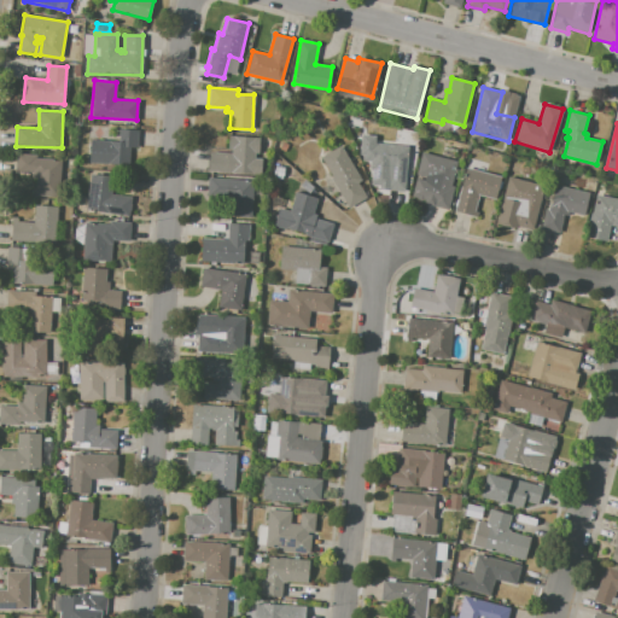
[(118,129),(139,130),(138,149),(129,149),(128,165),(89,163),(91,139),(117,140),(118,129)]
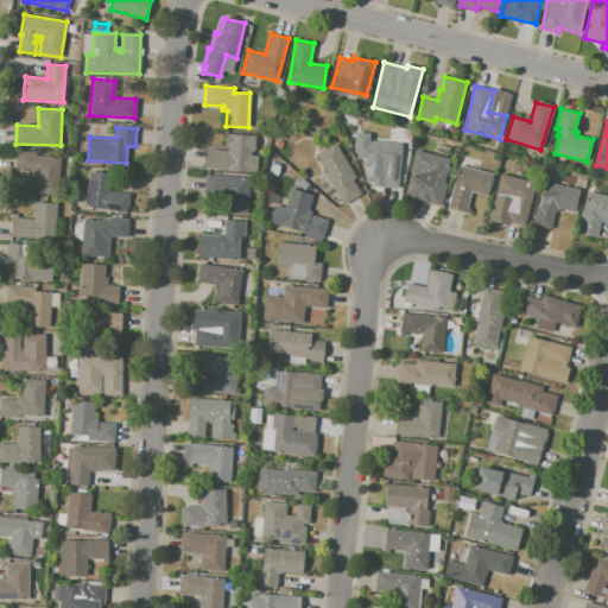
[(226,133),(255,135),(254,152),(252,152),(251,156),(258,157),(257,172),(206,169),(207,150),(228,151),(228,146),(225,146),(226,133)]
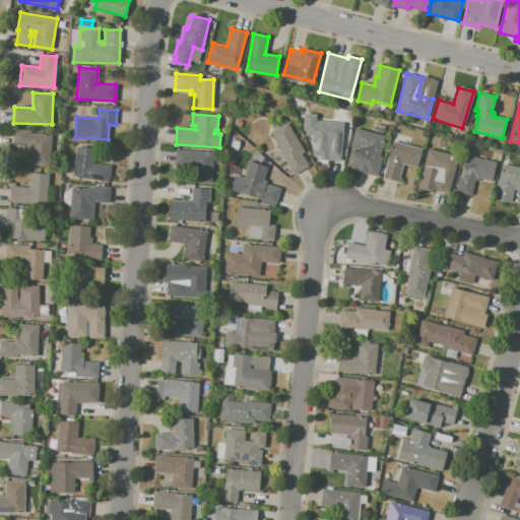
[(312,120),(343,123),(340,161),(324,160),(326,141),(311,140),(312,120)]
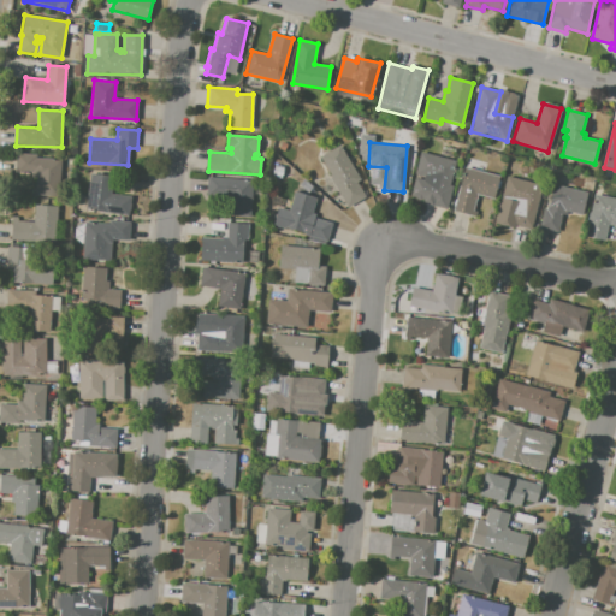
[(339,146),(360,179),(356,182),(366,197),(347,208),(327,177),(330,176),(319,158),(339,146)]
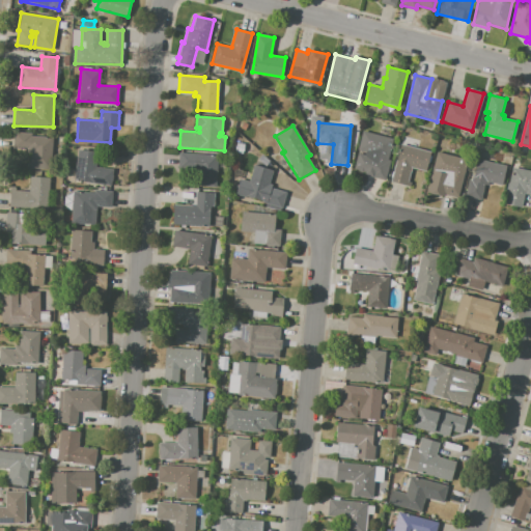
[(362,131),(392,138),(387,160),(390,161),(385,180),(370,176),(370,175),(353,170),(357,154),(364,156),(365,151),(358,149),(362,131)]
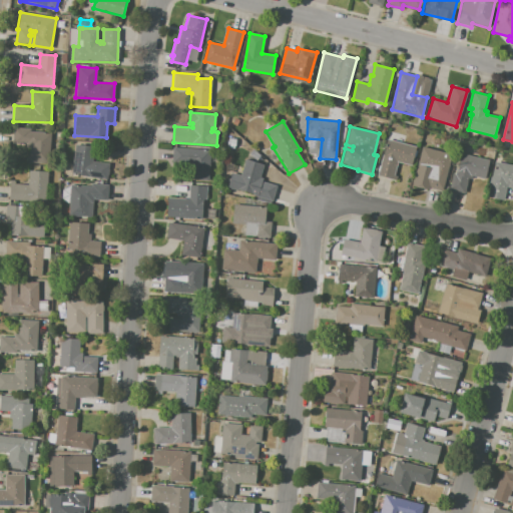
[(13,127),(31,128),(30,131),(51,132),(49,164),(29,163),(30,147),(26,147),(26,144),(12,143),(13,127)]
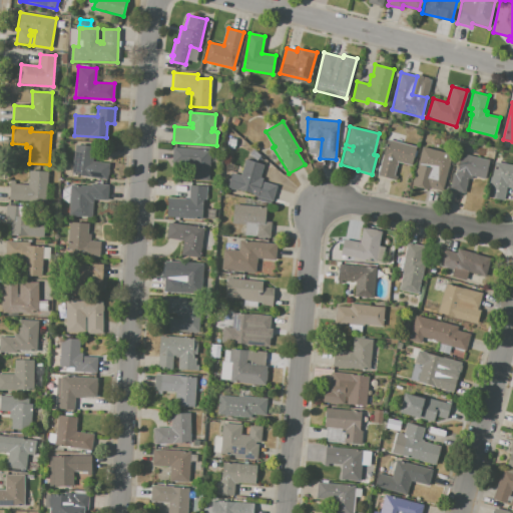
[(387,139),(416,146),(412,165),(397,161),(393,179),(378,175),(387,139)]
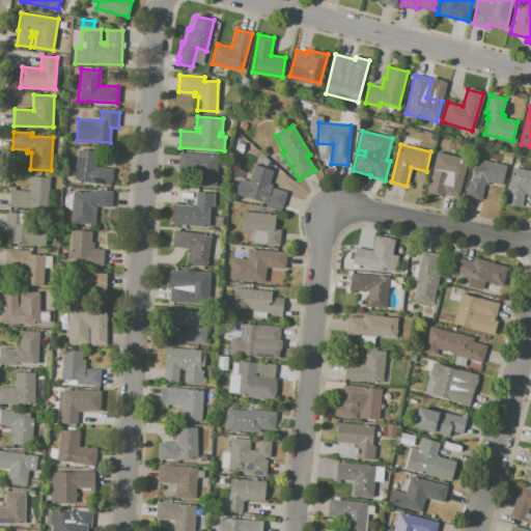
[(78,149),(98,152),(95,167),(113,169),(111,186),(74,180),(78,149)]
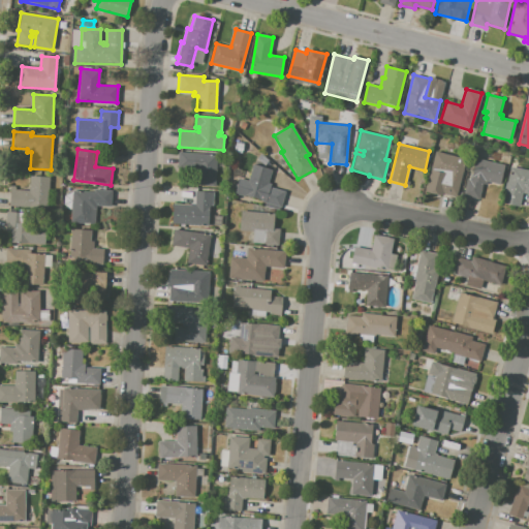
[(178,152),(218,154),(216,186),(195,185),(195,179),(199,179),(199,169),(177,168),(178,152)]
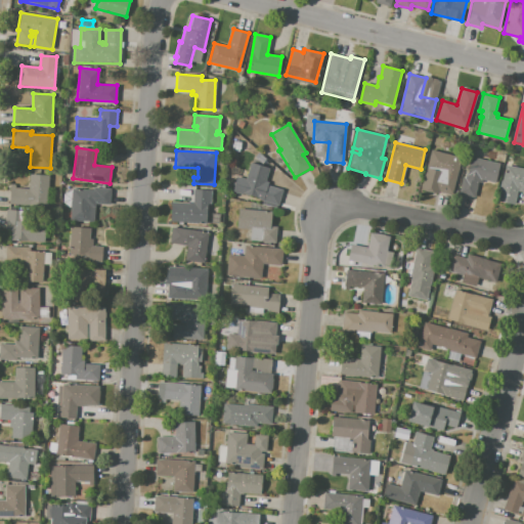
[(431,150),(461,158),(450,194),(438,190),(437,193),(421,189),(431,150)]
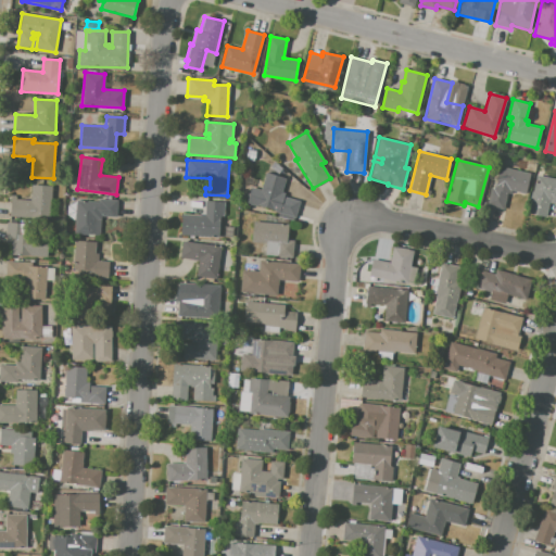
[(268,167),(274,162),(282,169),(278,175),(268,167)]
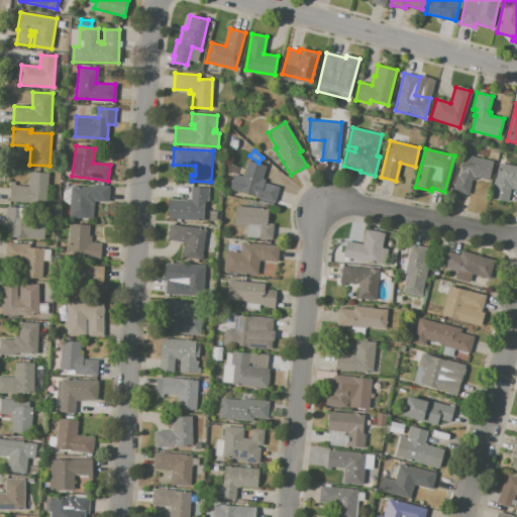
[(464,154),(493,161),(488,180),(476,177),(475,180),(471,180),(468,195),(453,191),(456,175),(459,176),(464,154)]
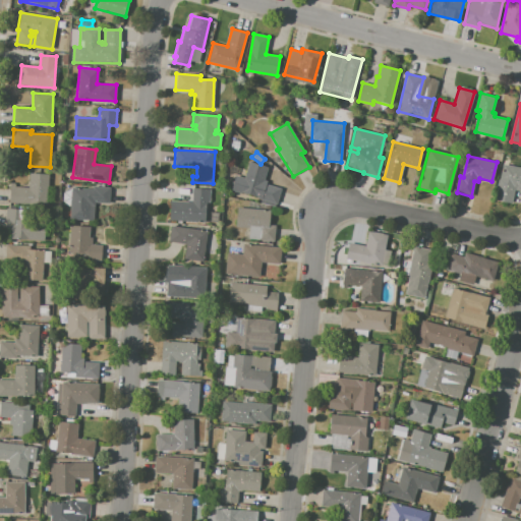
[(249,162),(268,167),(264,180),(267,181),(267,184),(281,189),(277,205),(257,198),(257,197),(242,193),(242,194),(231,190),(235,175),(244,178),(249,162)]
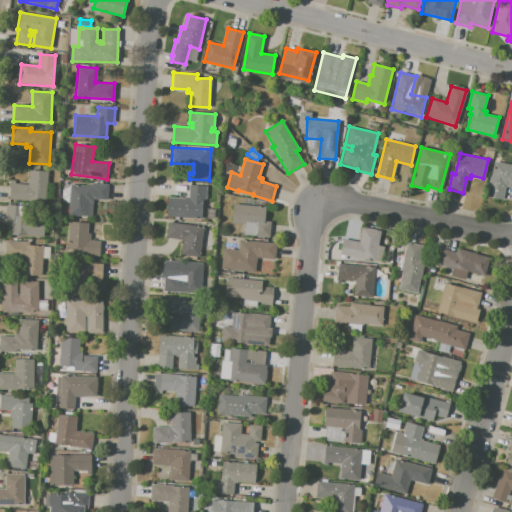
[(494,161),(511,164),(511,188),(505,187),(502,200),(487,197),(489,184),(488,183),(490,176),(491,176),(494,161)]
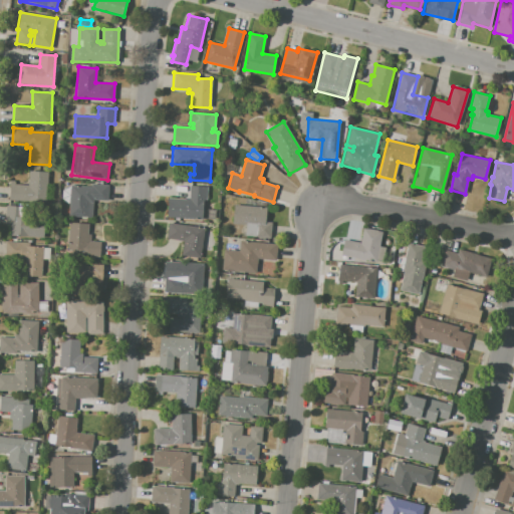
[(10,184),(14,184),(28,185),(28,171),(48,172),(46,201),(9,200),(10,184)]
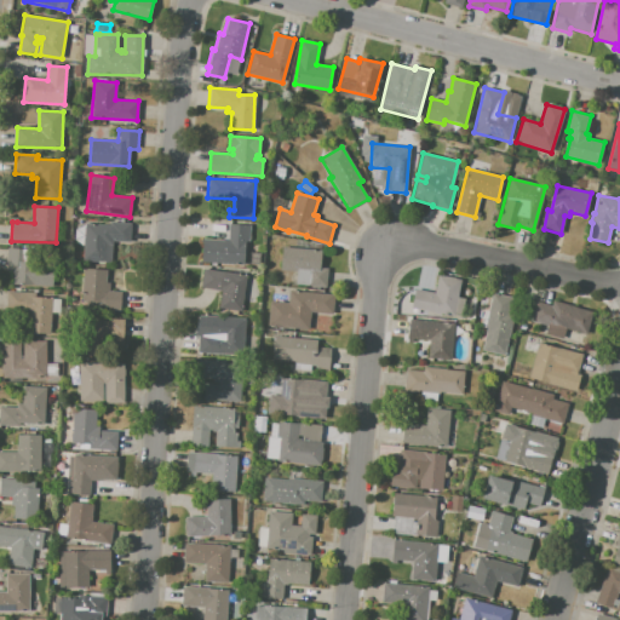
[(85,224),(110,225),(110,222),(131,223),(130,242),(113,241),(112,262),(82,260),(85,224)]
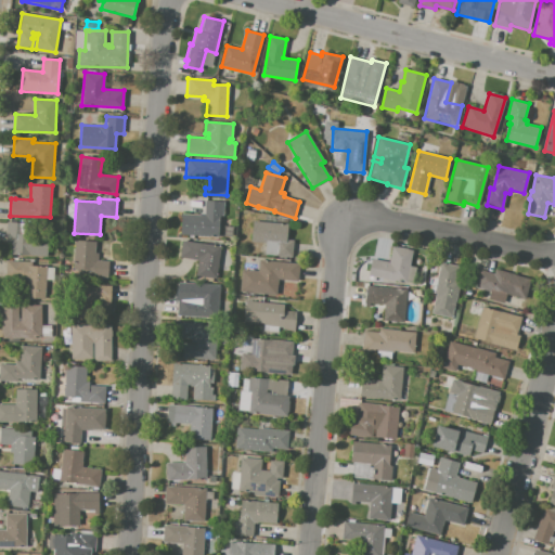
[(204,201),(223,202),(222,217),(220,217),(219,236),(180,234),(181,214),(203,215),(204,201)]
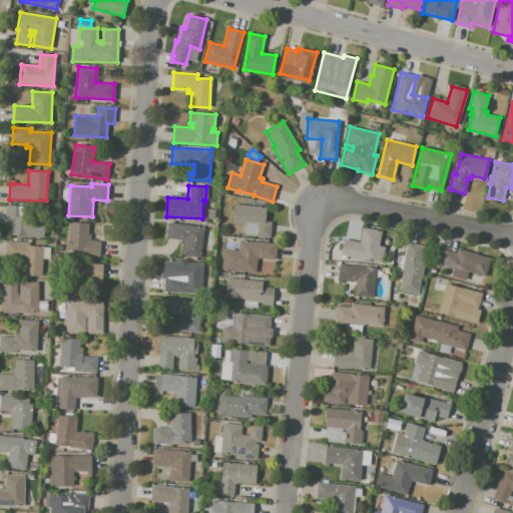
[(233,204),(267,207),(266,220),(271,221),(270,238),(244,236),(245,224),(231,223),(233,204)]
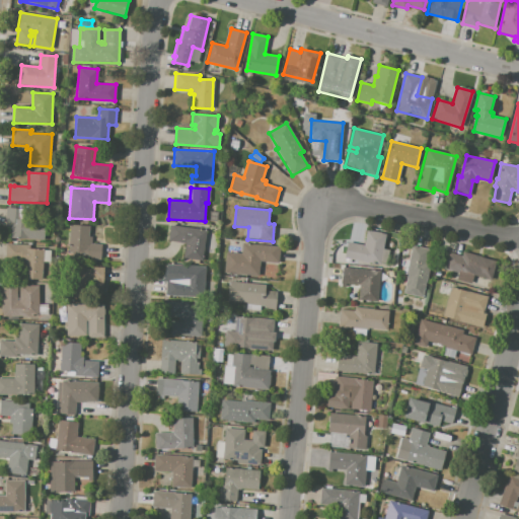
[(6,208),(5,223),(12,223),(11,238),(45,240),(46,221),(18,219),(18,208),(6,208)]
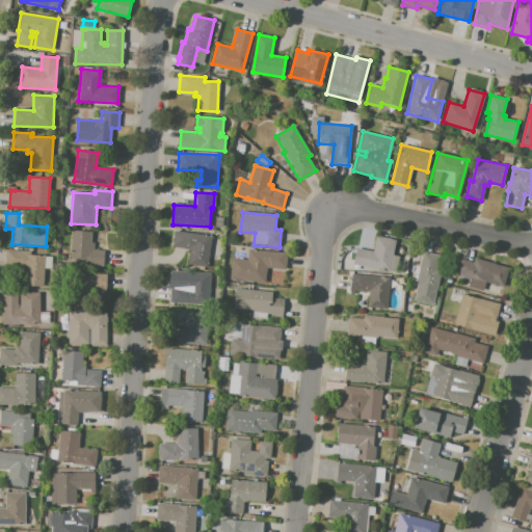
[(72,231),(91,232),(90,243),(95,243),(94,250),(104,250),(103,267),(70,265),(72,231)]
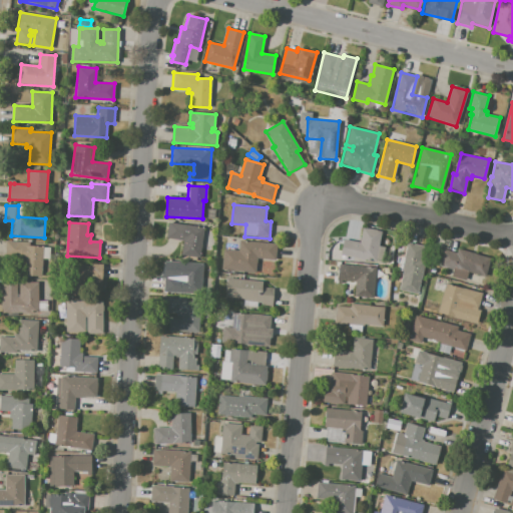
[(166,237),(168,222),(204,227),(199,258),(180,255),(183,239),(166,237)]
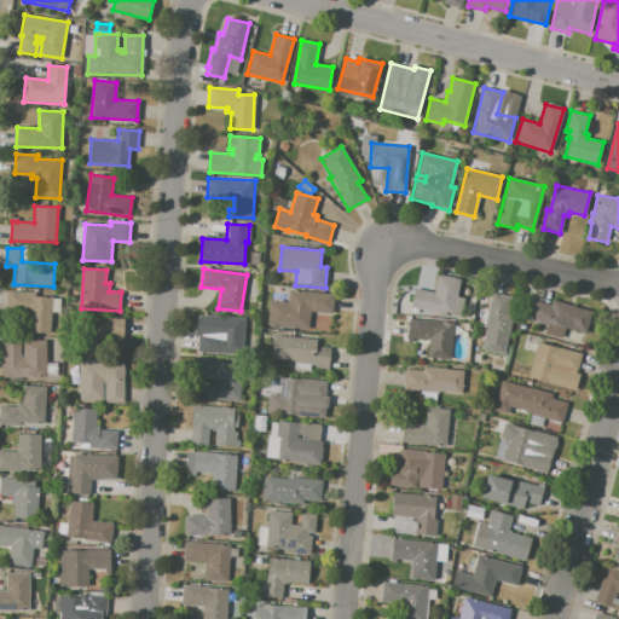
[(438,276),(443,276),(444,276),(455,277),(455,278),(460,279),(453,316),(411,307),(415,289),(434,293),(438,276)]
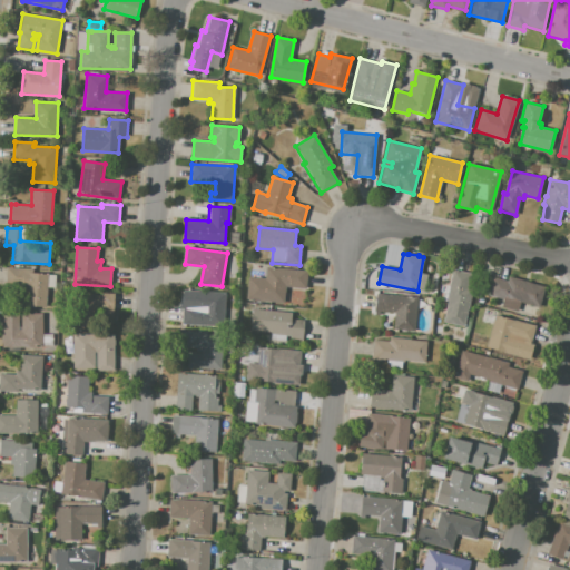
[(265,266),(307,269),(306,288),(286,287),(284,303),(246,301),(247,276),(265,278),(265,266)]
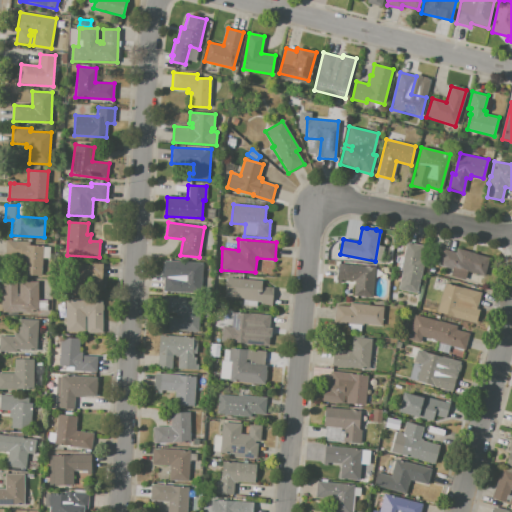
[(5,240),(29,242),(29,245),(43,246),(41,276),(22,275),(23,260),(20,260),(20,257),(5,256),(5,240)]
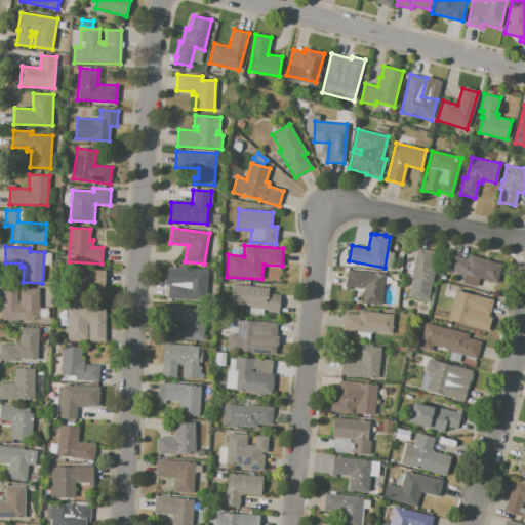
[(417,248),(435,252),(432,266),(436,267),(428,301),(408,297),(412,277),(411,277),(417,248)]
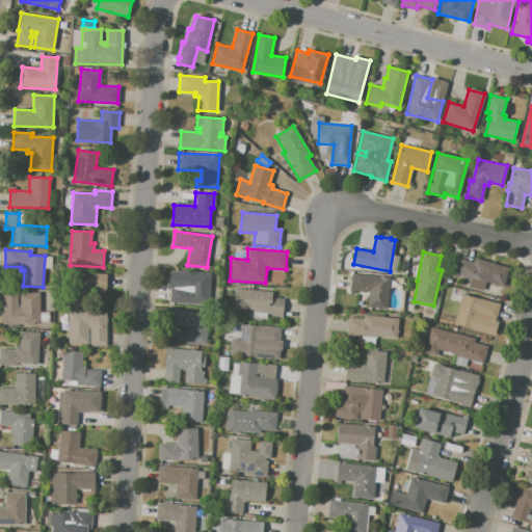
[(460,258),(474,262),(475,258),(509,267),(504,287),(485,283),(483,291),(468,287),(470,280),(455,275),(460,258)]
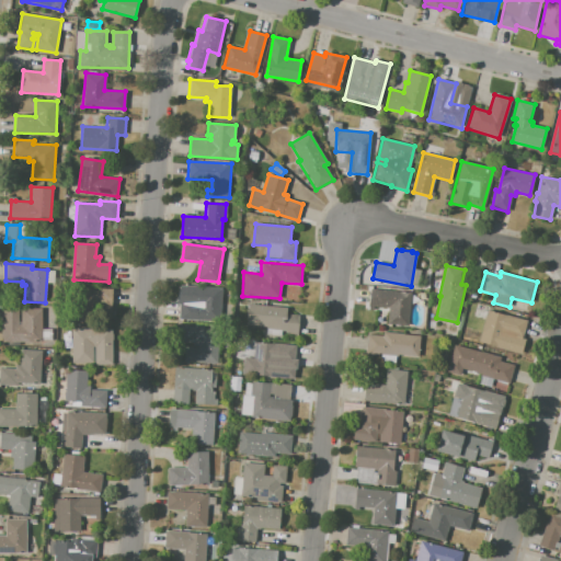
[(73,287),(113,288),(112,300),(98,300),(96,321),(72,320),(73,287)]
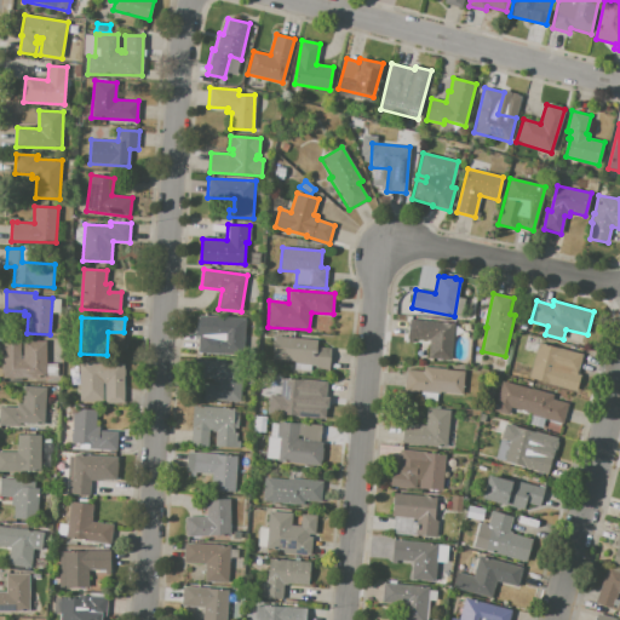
[(222,317),(245,319),(242,356),(196,352),(197,332),(220,334),(222,317)]
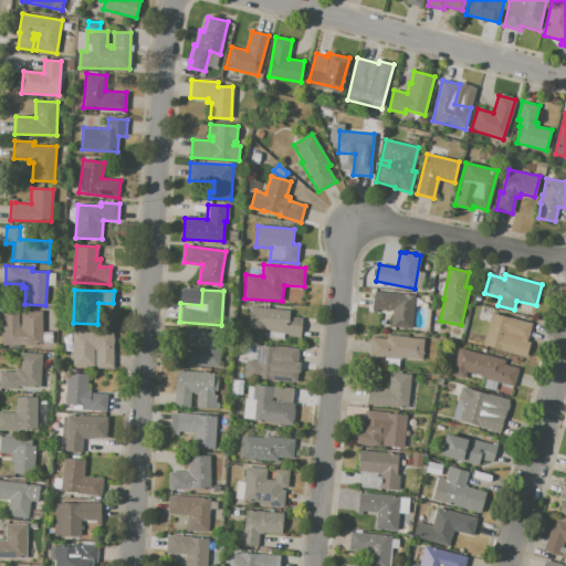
[(374,291),(415,294),(411,328),(390,326),(391,311),(371,308),(374,291)]
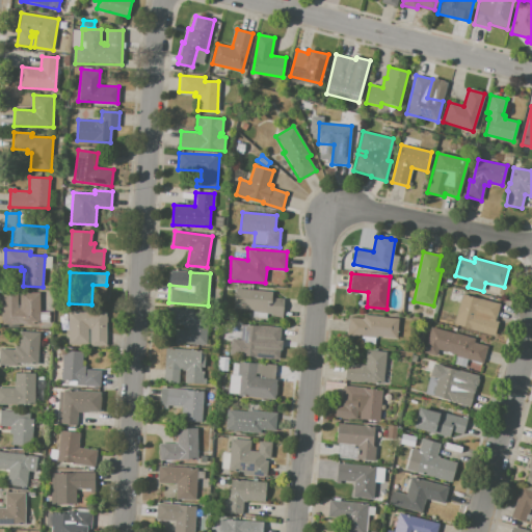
[(236,289),(273,291),(272,298),(284,298),(283,318),(270,317),(270,313),(254,312),(254,310),(234,308),(236,289)]
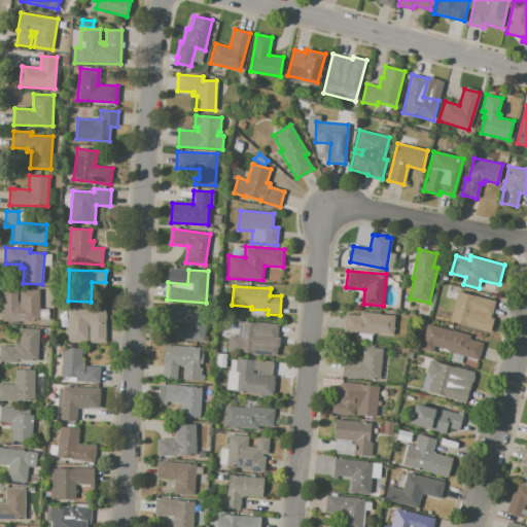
[(1,287),(18,287),(18,306),(20,306),(20,289),(39,289),(40,320),(2,321),(1,287)]
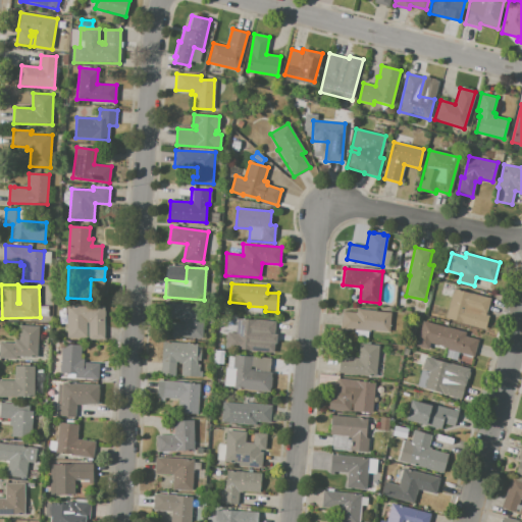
[(453,289),(490,298),(485,315),(468,310),(464,324),(445,319),(453,289)]
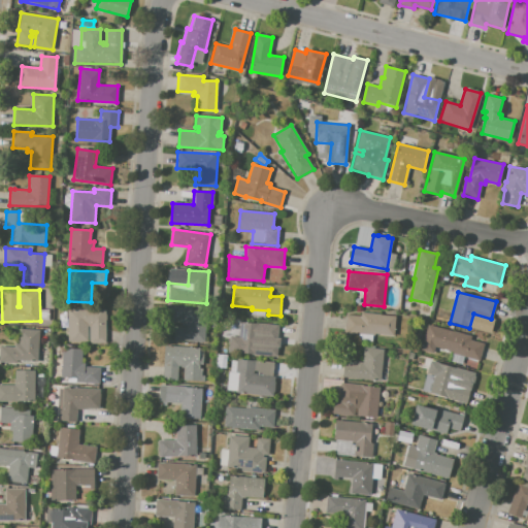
[(171,306),(192,307),(191,310),(205,311),(204,342),(172,341),(173,327),(186,327),(186,326),(182,326),(182,322),(170,322),(171,306)]
